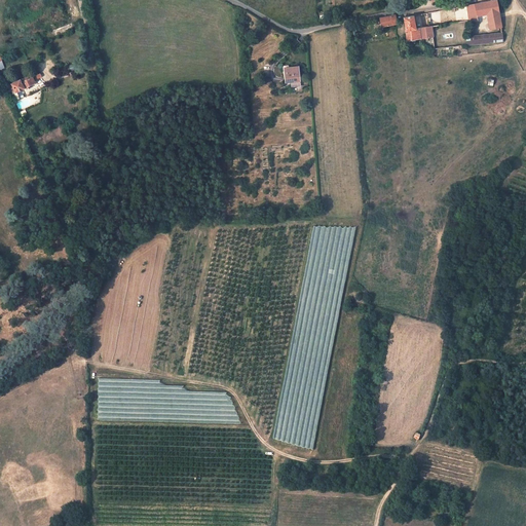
[(499,11),(496,0),(491,0),(466,5),(470,21),(478,19),(478,14),(487,13),(499,11)]
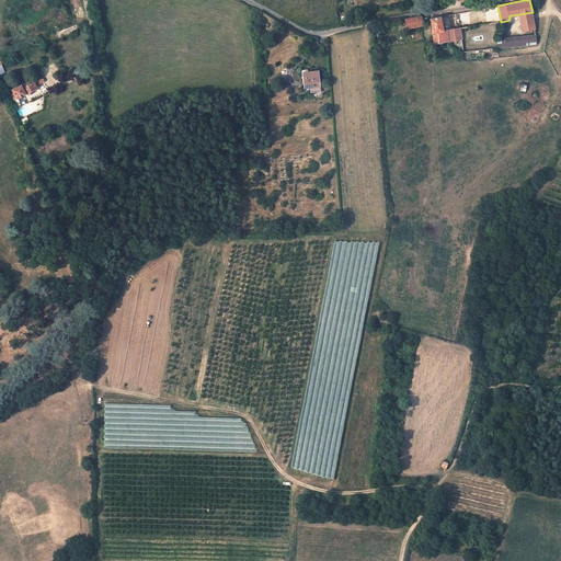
[(434,44),(469,37),(466,12),(454,14),(457,29),(443,31),(441,16),(431,19),(433,32),(434,44)]
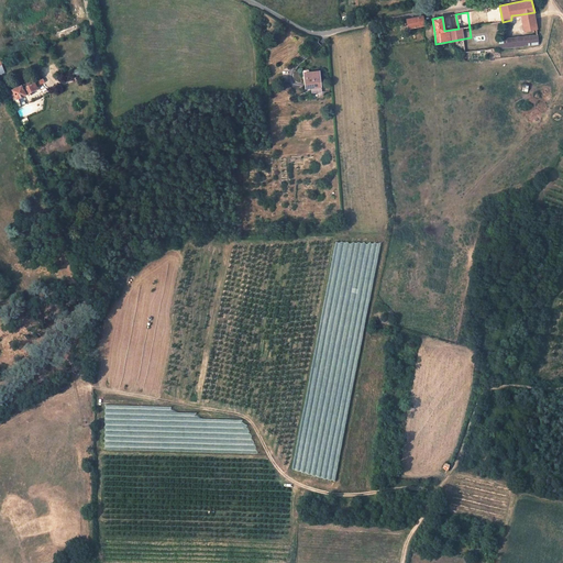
[(521,14),(523,24),(536,22),(534,12),(521,14)]
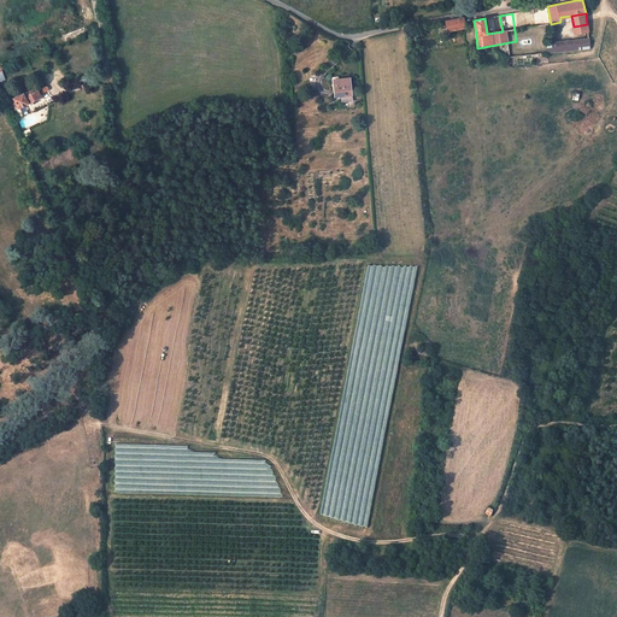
[(464,17),(446,21),(447,28),(447,30),(465,28),(464,22),(464,17)]
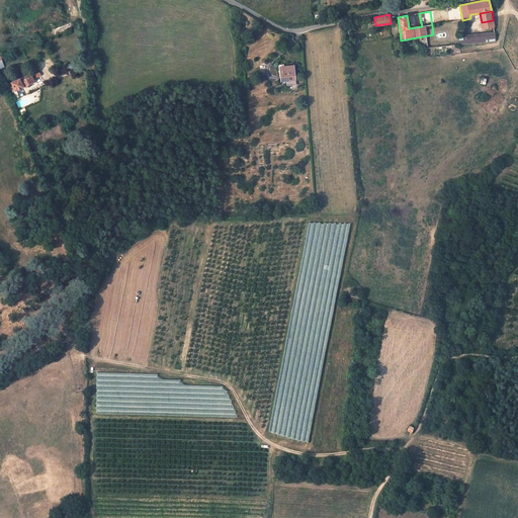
[(495,31),(461,35),(458,45),(496,40),(495,31)]
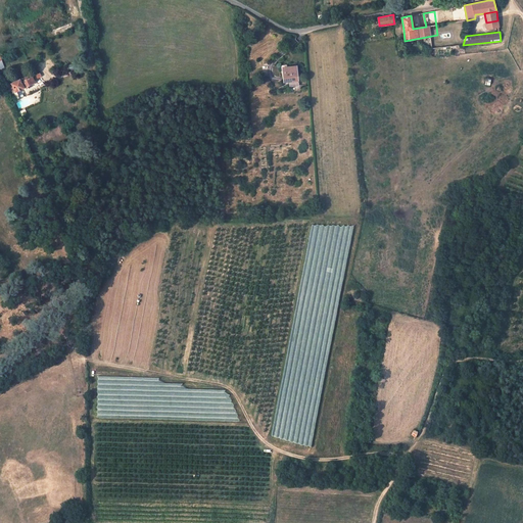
[(297,65),(283,67),(283,73),(285,73),(286,82),(290,82),(290,86),(299,86),(297,65)]
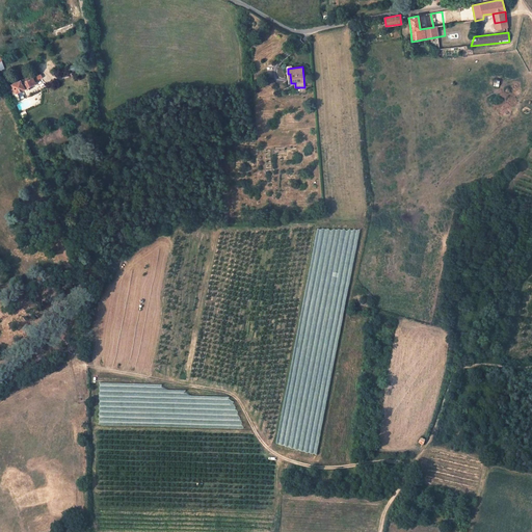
[(24,79),(12,84),(17,92),(24,88),(24,89),(36,83),(33,78),(32,78),(30,79),(29,77),(28,77),(24,79)]
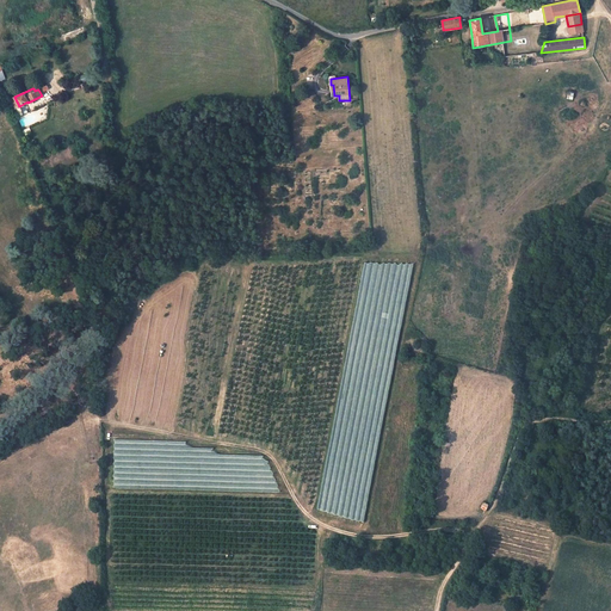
[(19,106),(14,97),(7,100),(12,110),(19,106)]
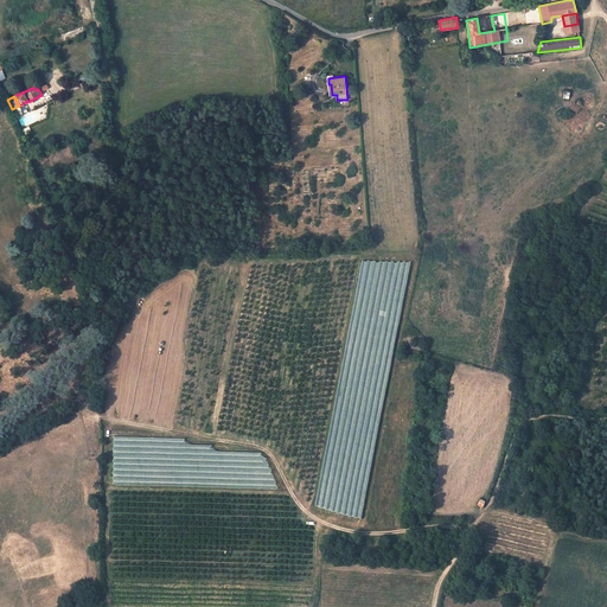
[(117,441),(115,441),(115,451),(121,451),(121,446),(125,446),(125,452),(127,452),(127,447),(132,447),(132,443),(134,443),(134,438),(117,438),(117,441)]
